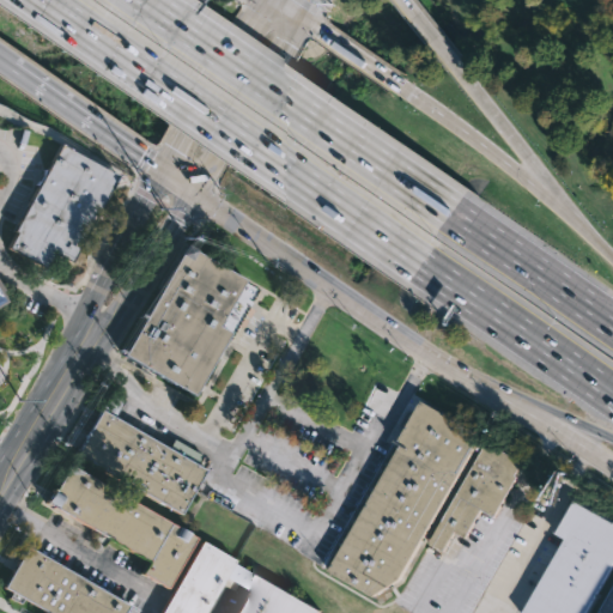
[(61,144),(117,174),(70,261),(60,256),(50,273),(22,256),(23,255),(7,247),(14,231),(12,230),(37,184),(34,183),(42,168),(44,169),(59,143),(61,144)]
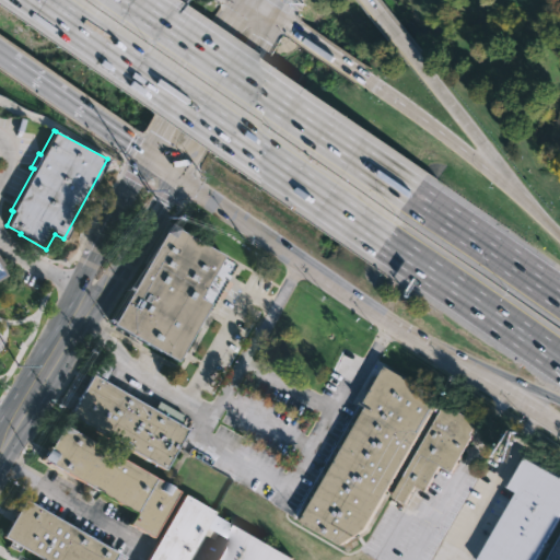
[(187,352),(185,358),(182,356),(179,359),(115,322),(172,221),(225,253),(201,296),(212,302),(185,350),(187,352)]
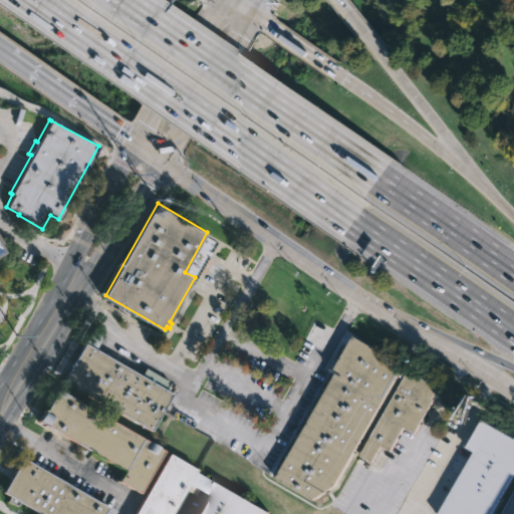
[(405,367),(399,379),(395,377),(334,485),(309,498),(274,478),(332,374),(330,373),(350,337),(405,367)]
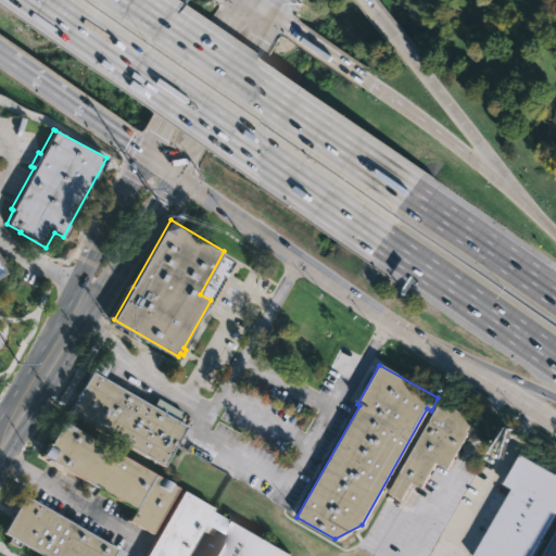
[(162,466),(66,411),(89,371),(153,408),(159,399),(190,417),(162,466)]
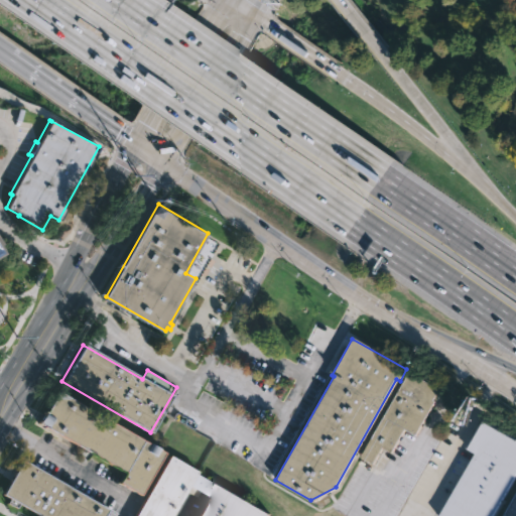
[(409,372),(416,376),(417,374),(439,386),(438,389),(439,389),(433,400),(434,401),(415,435),(404,428),(391,453),(382,447),(373,464),(361,457),(409,372)]
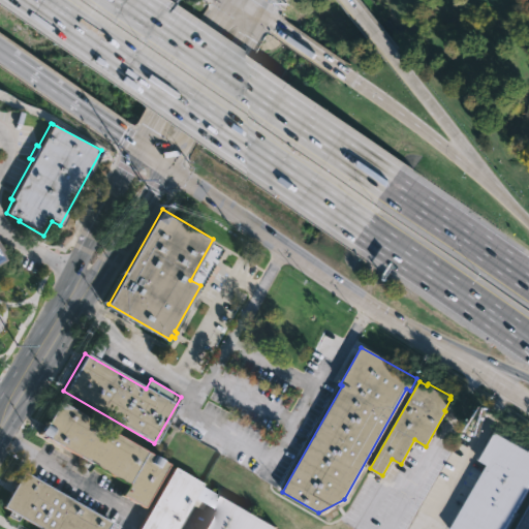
[(59,400),(168,463),(144,506),(121,494),(127,483),(93,463),(87,474),(78,469),(84,458),(38,432),(45,421),(47,422),(59,400)]
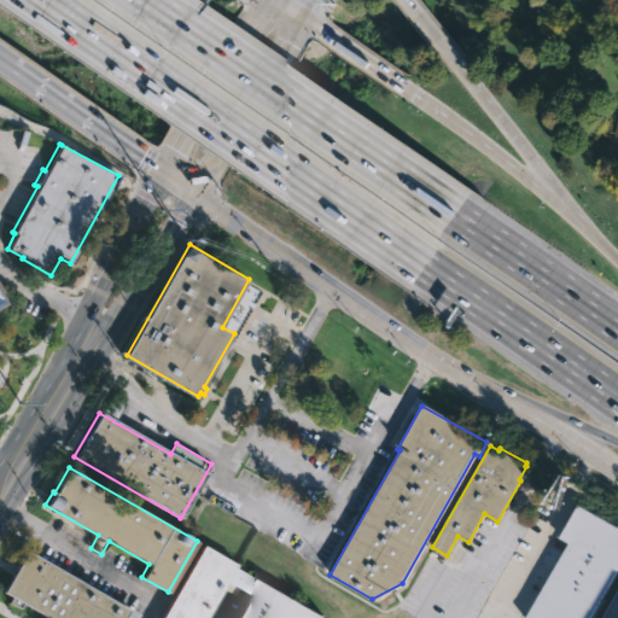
[(581,505),(617,525),(617,572),(590,617),(526,617),(570,543),(561,537),(581,505)]
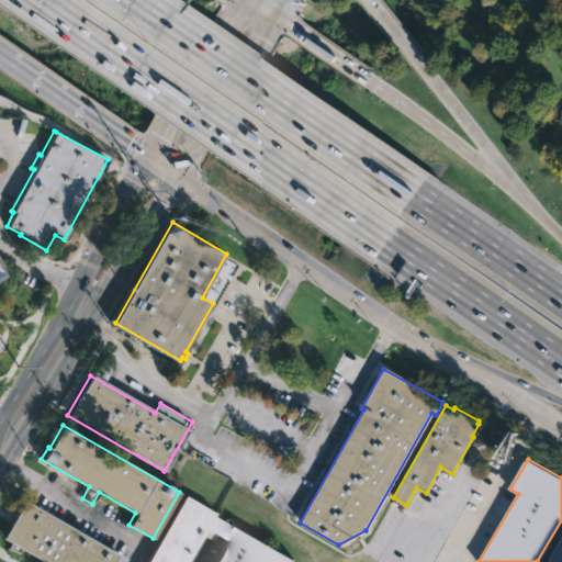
[(232,527),(224,540),(217,537),(215,541),(202,534),(184,561),(145,561),(183,496),(214,514),(212,516),(232,527)]
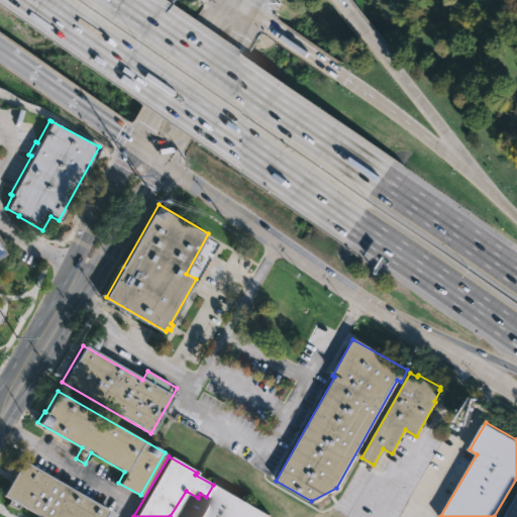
[(20,462),(106,512),(103,516),(34,516),(16,506),(14,510),(5,505),(8,501),(1,497),(20,462)]
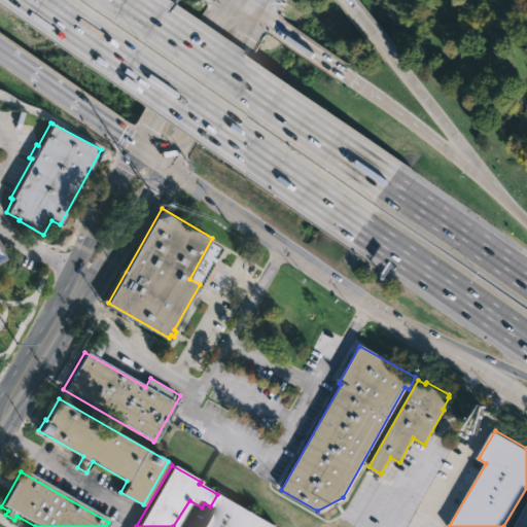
[(274,526),(200,526),(220,493),(275,525),(274,526)]
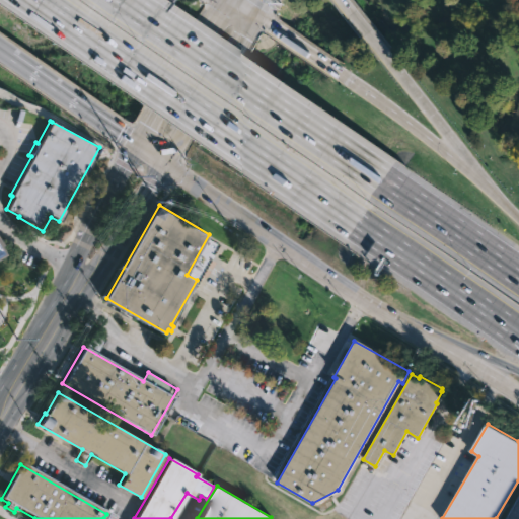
[(505,518),(518,496),(518,518),(505,518)]
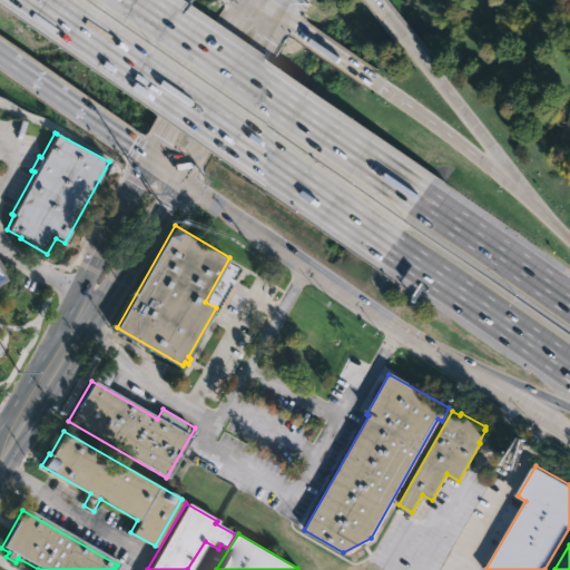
All buildings are outlined.
